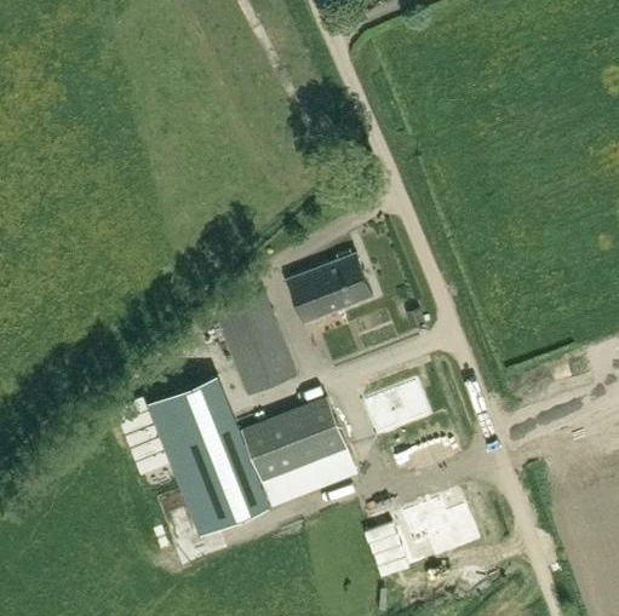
[(304,324),(371,298),(354,254),(350,255),(349,252),(336,257),(337,262),(286,281),(304,324)]
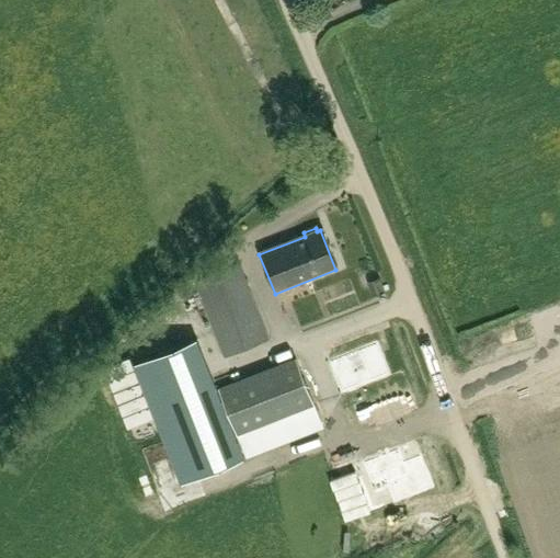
[(269,341),(238,265),(193,283),(223,360),(269,341)]
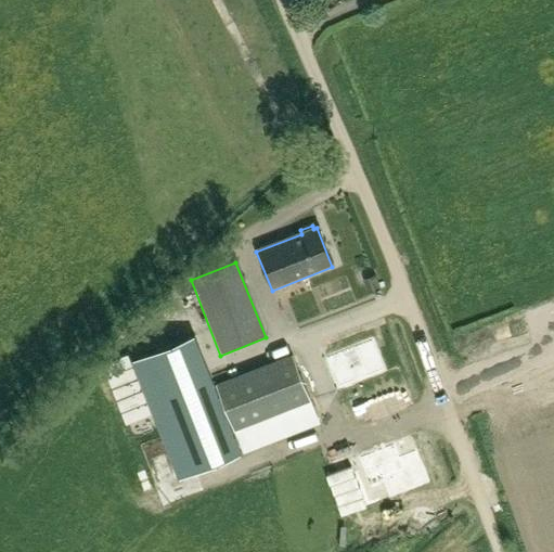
[(371,294),(379,291),(374,277),(365,280),(371,294)]
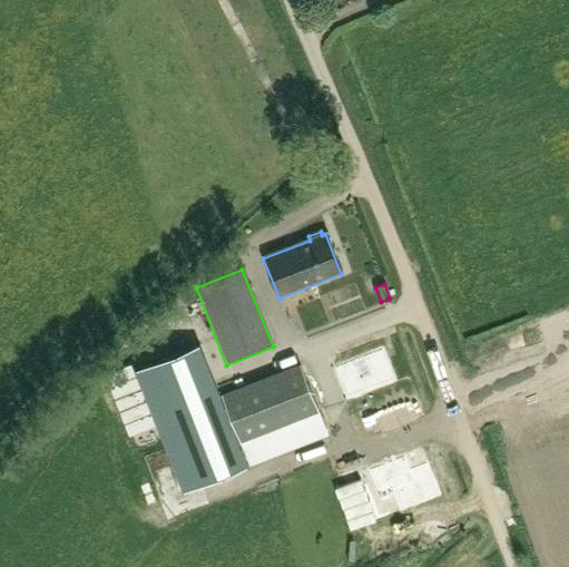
[(199,348),(136,372),(183,492),(247,467),(199,348)]
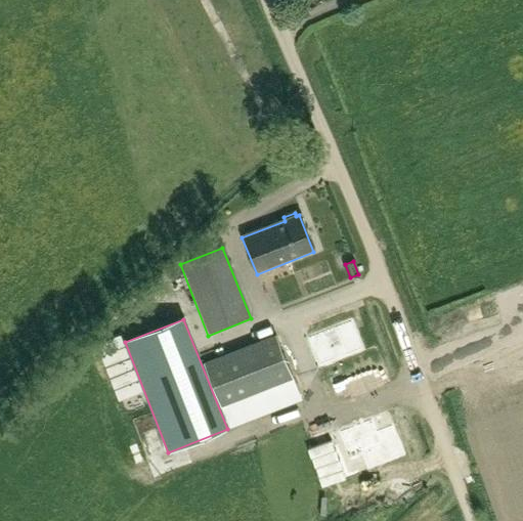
[(361,357),(350,327),(305,343),(315,374),(361,357)]
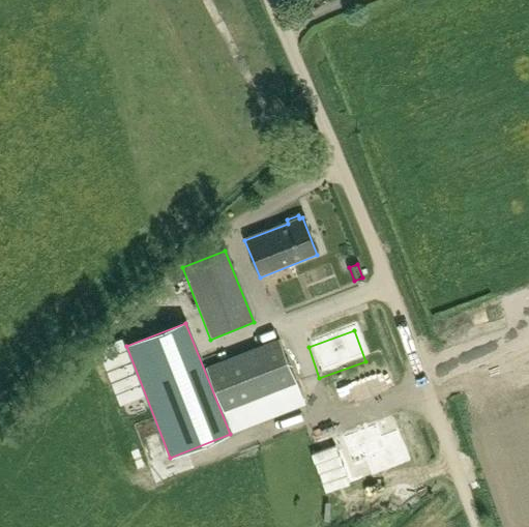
[(208,371),(225,412),(295,384),(278,342),(208,371)]
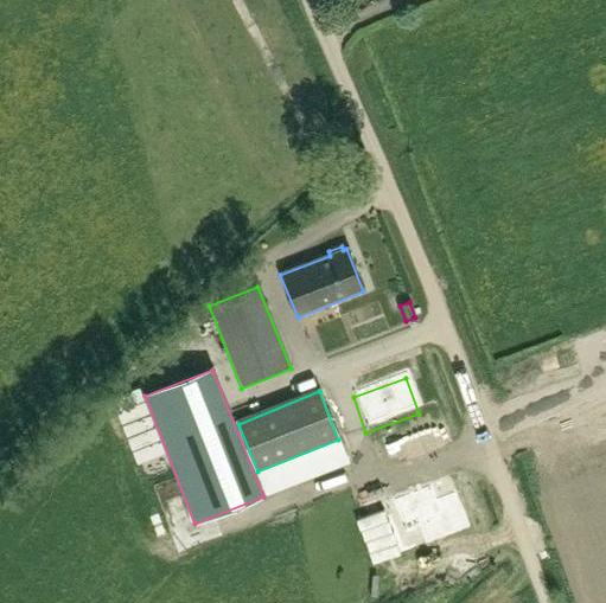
[(426,560),(466,547),(448,498),(390,519),(403,555),(422,549),(426,560)]
